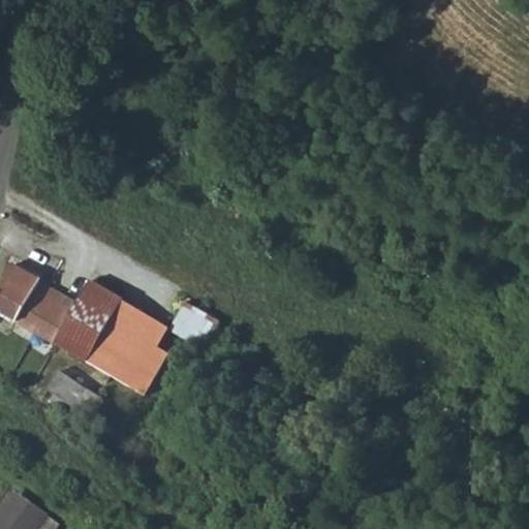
[(75,301),(45,284),(37,298),(30,293),(39,278),(12,262),(0,285),(0,312),(144,397),(168,358),(158,351),(168,334),(89,280),(75,301)]
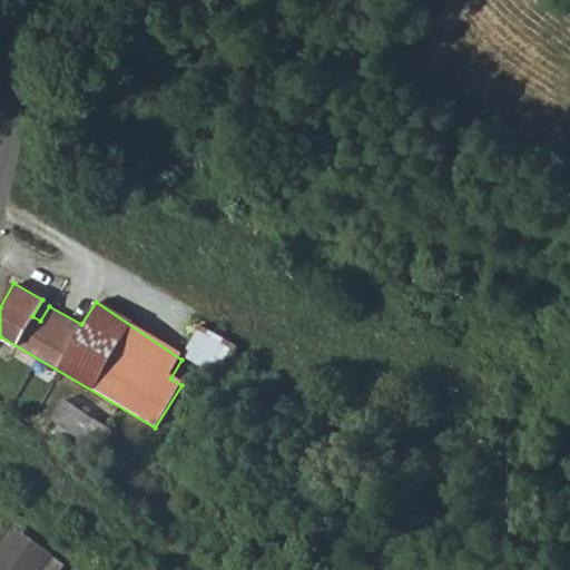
[(42,300),(32,316),(40,321),(49,306),(42,300)]
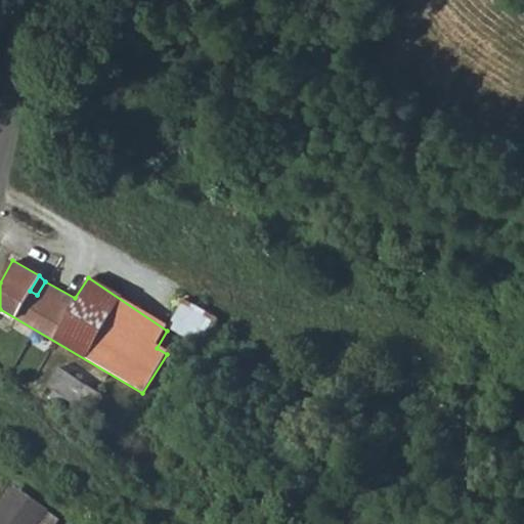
[(205,345),(220,315),(185,297),(170,326),(205,345)]
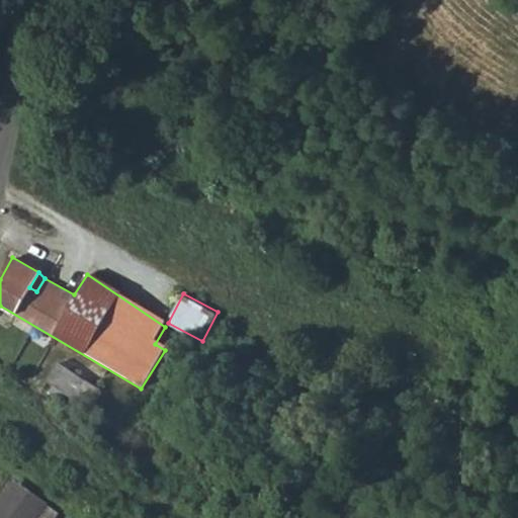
[(57,362),(45,380),(71,398),(83,380),(57,362)]
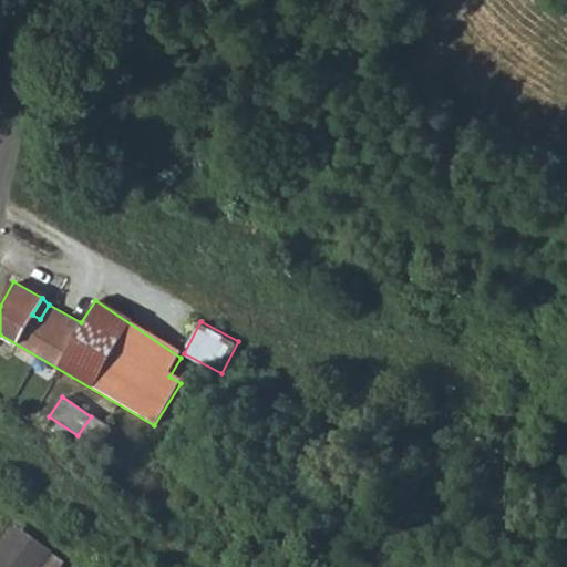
[(16,528),(0,550),(0,566),(35,566),(47,552),(16,528)]
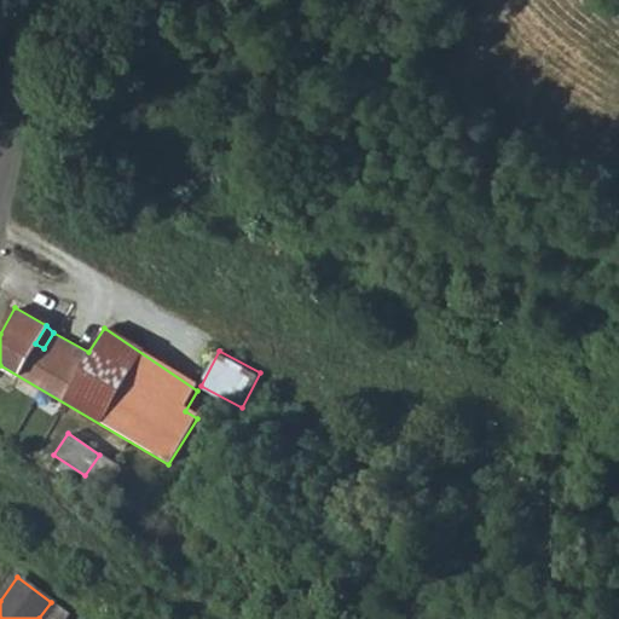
All buildings are outlined.
